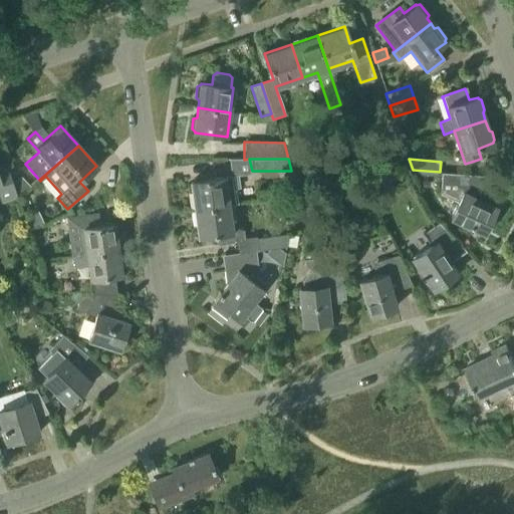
[(0,197),(2,203),(17,198),(6,165),(0,167),(0,197)]
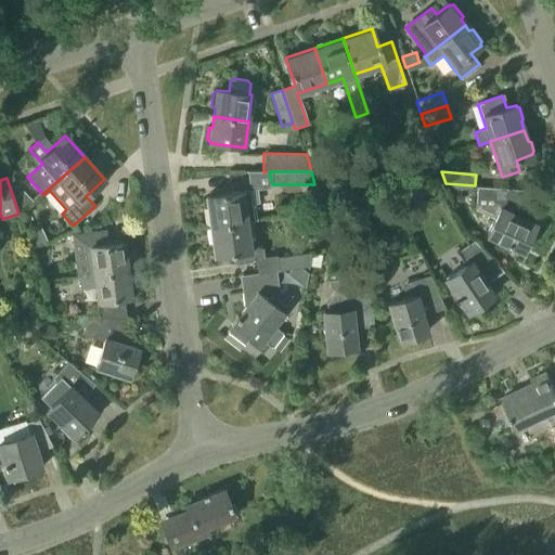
[(527,192),(476,188),(475,207),(499,209),(487,235),(523,253),(534,226),(519,218),(526,206),(527,192)]
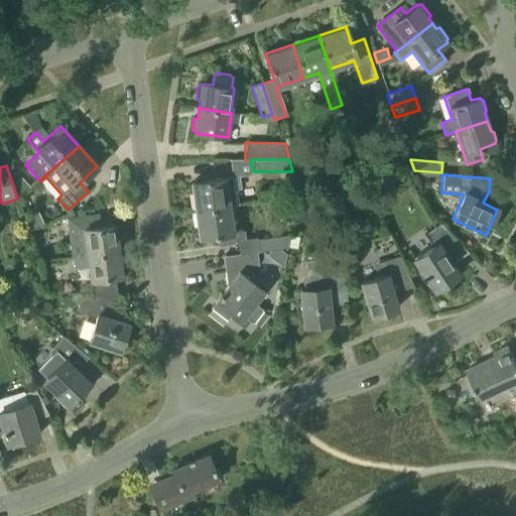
[(195,211),(229,206),(239,205),(235,177),(190,184),(195,211)]
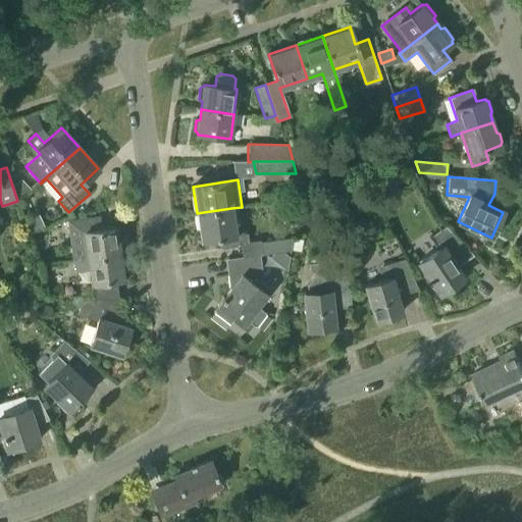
[(231,208),(197,213),(201,241),(218,239),(220,249),(244,246),(249,245),(248,236),(243,237),(243,230),(235,231),(231,208)]
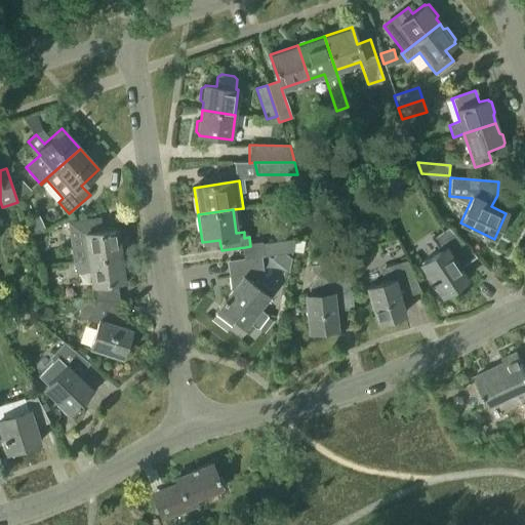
[(73,261),(120,254),(117,229),(99,231),(98,218),(69,223),(73,261)]
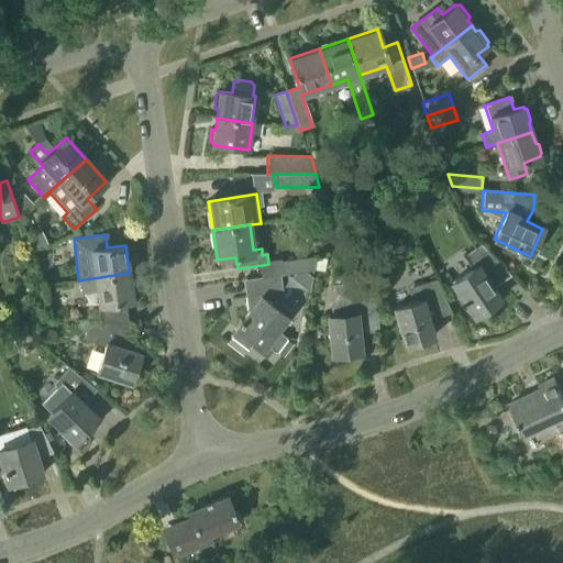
[(510,277),(508,275),(479,245),(463,257),(472,269),(450,284),(473,318),(499,300),(492,289),(510,277)]
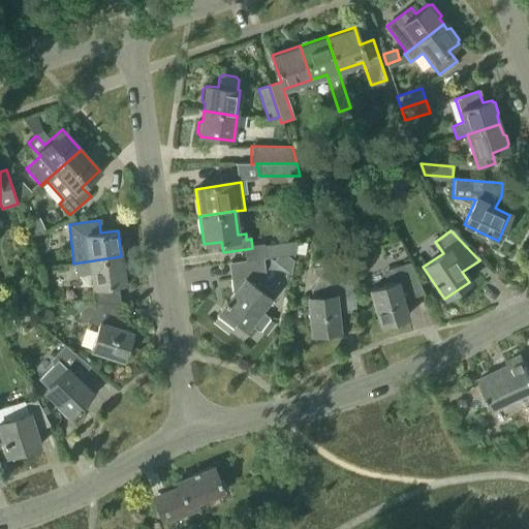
[(265,245),(266,257),(294,255),(297,241),(265,245)]
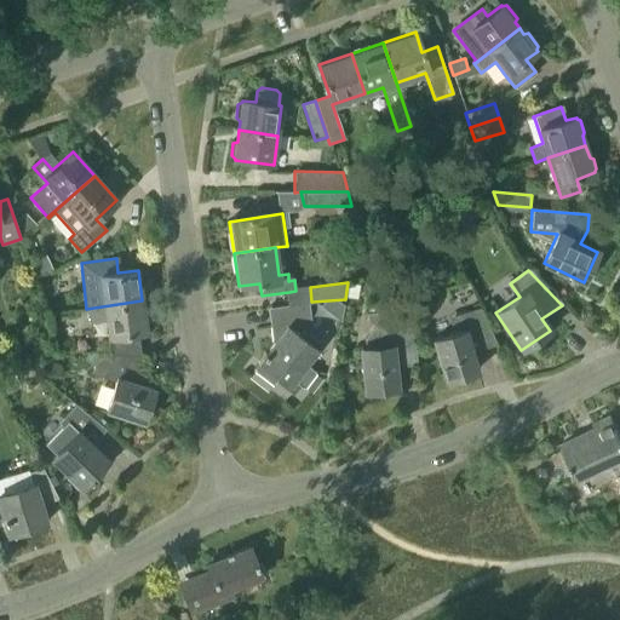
[(471,351),(495,344),(497,344),(475,299),(452,306),(454,315),(447,317),(452,332),(432,338),(446,380),(477,371),(471,351)]
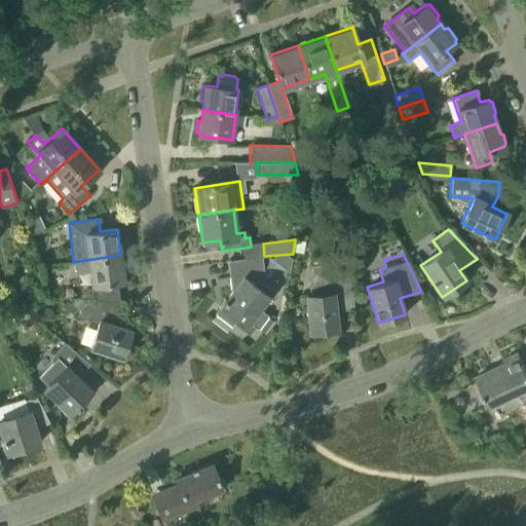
[(120,255),(73,262),(75,275),(88,273),(92,300),(119,302),(116,283),(123,282),(120,255)]
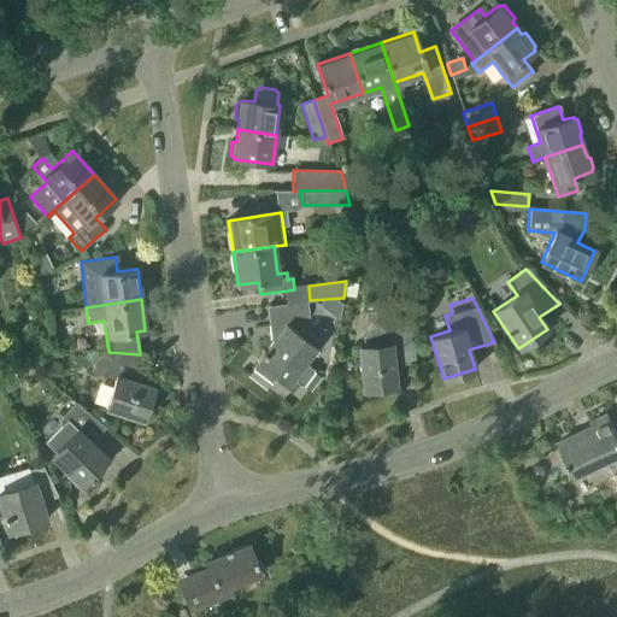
[(281,329),(257,360),(286,383),(315,347),(297,333),(312,312),(310,300),(268,306),(270,323),(274,323),(281,329)]
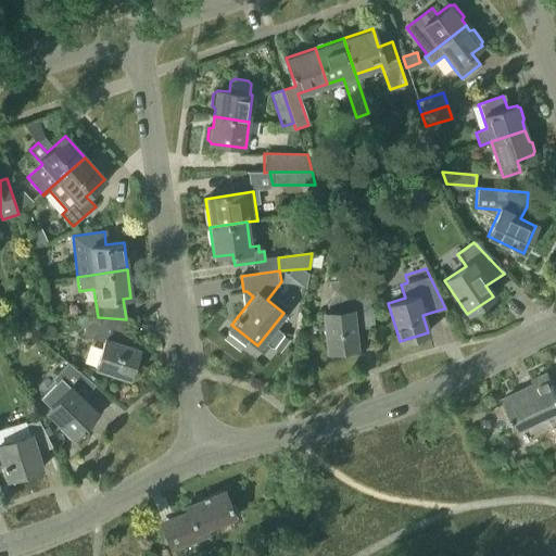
[(354,329),(373,327),(368,276),(328,280),(328,287),(335,292),(326,304),(326,312),(324,313),(327,351),(355,348),(354,329)]
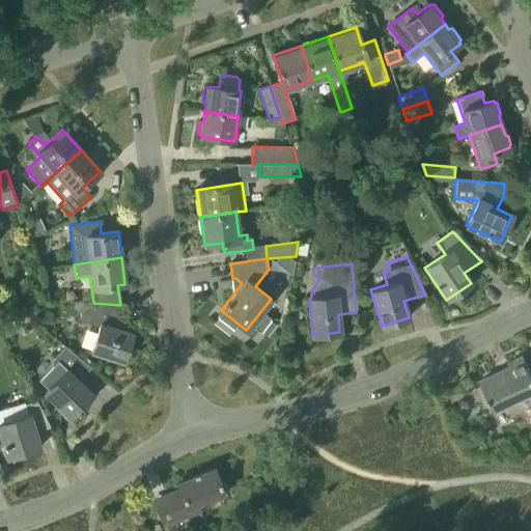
[(120,305),(93,303),(83,303),(78,319),(100,327),(91,352),(122,361),(132,334),(113,328),(120,305)]
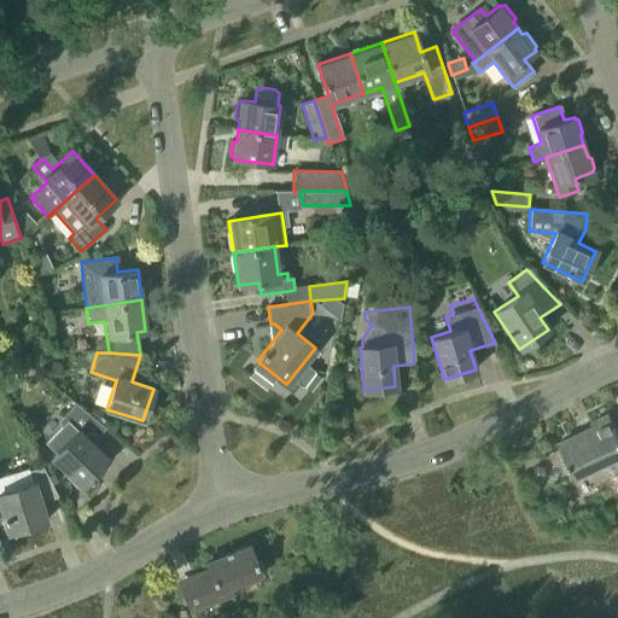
[(91,443),(93,441),(105,427),(75,403),(63,417),(65,419),(45,441),(46,441),(45,442),(56,453),(52,456),(81,484),(106,458),(91,443)]
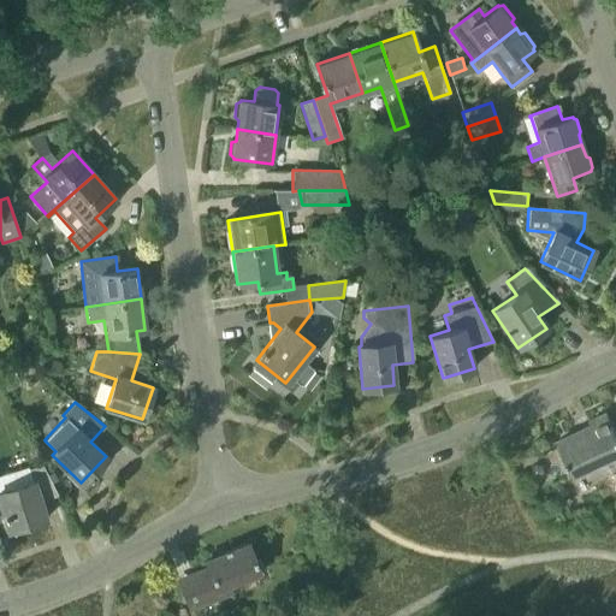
[(615,428),(608,412),(590,420),(592,425),(557,442),(574,475),(575,475),(574,474),(615,452),(615,471),(615,472),(615,474),(615,428)]
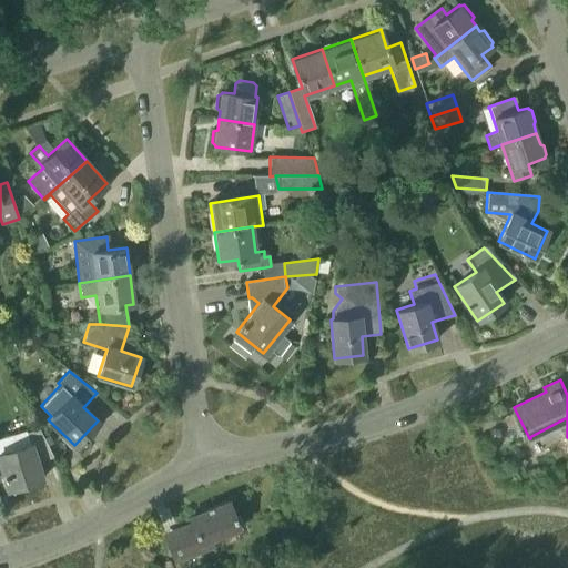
[(37,462),(52,456),(38,428),(26,433),(29,444),(0,453),(0,465),(8,488),(42,477),(37,462)]
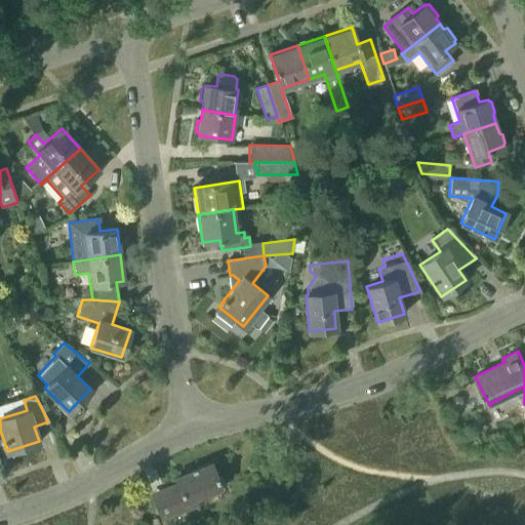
[(463,402),(461,398),(457,397),(453,399),(451,403),(453,407),(457,408),(461,406),(463,402)]
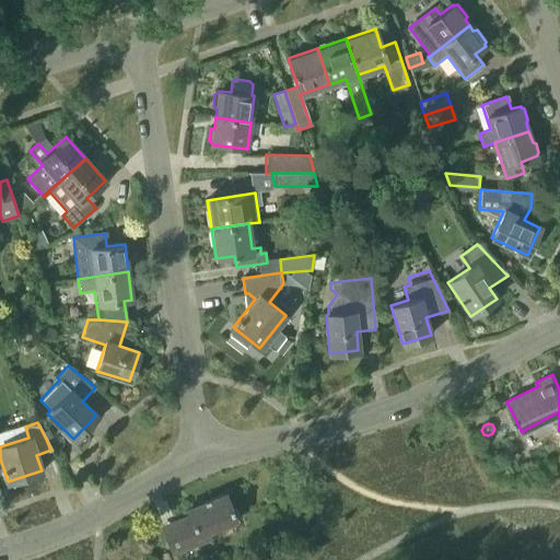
[(188,515),(175,521),(161,526),(171,553),(210,538),(207,531),(235,518),(225,492),(185,509),(188,515)]
